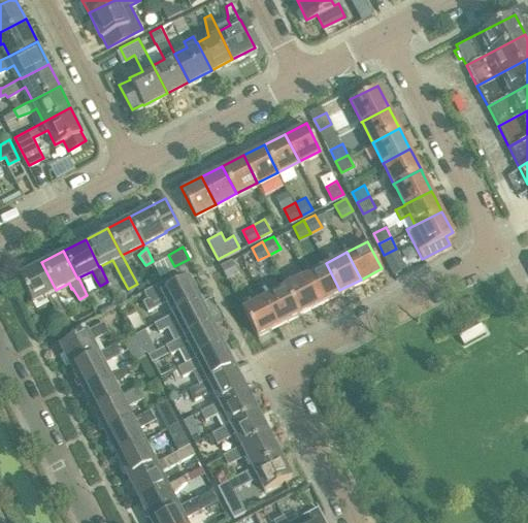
[(232,258),(220,263),(227,276),(238,270),(232,258)]
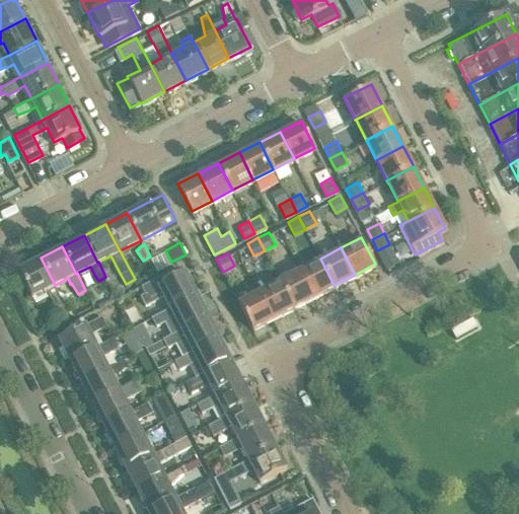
[(64,301),(55,285),(41,258),(18,270),(32,296),(47,289),(50,295),(57,305),(64,301)]
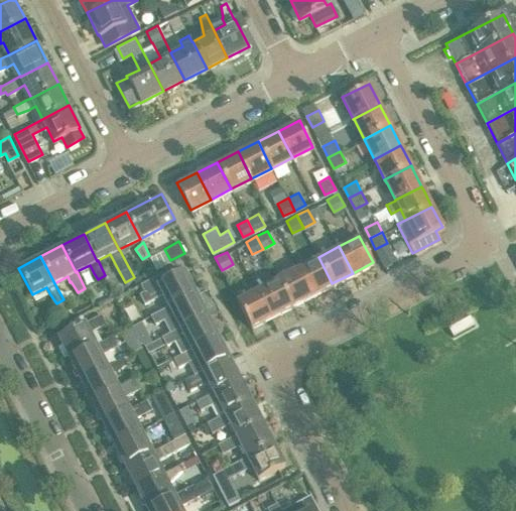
[(312,294),(332,283),(318,257),(298,267),(312,294)]
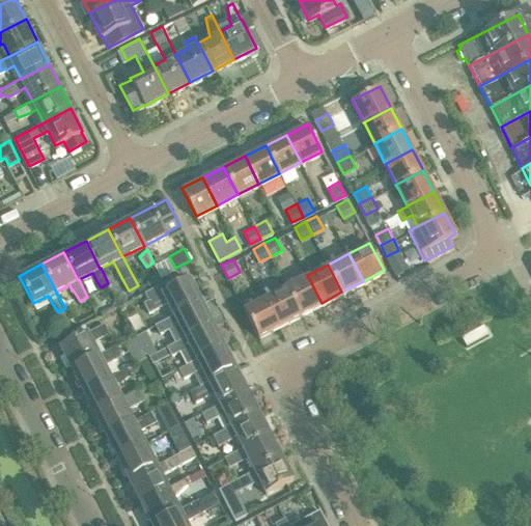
[(301,313),(322,303),(307,275),(286,285),(301,313)]
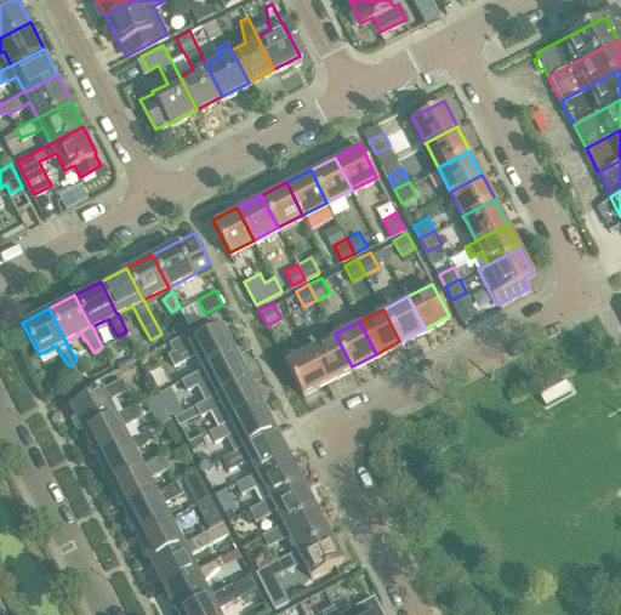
[(174,348),(169,352),(174,363),(195,352),(203,366),(203,368),(235,351),(222,325),(200,336),(195,326),(169,340),(174,348)]
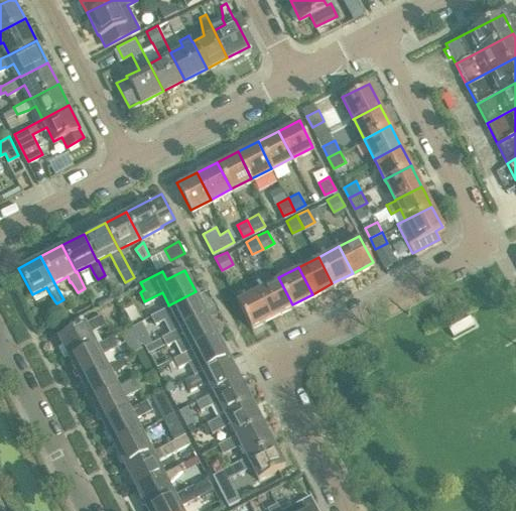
[(272,314),(292,304),(278,277),(258,287),(272,314)]
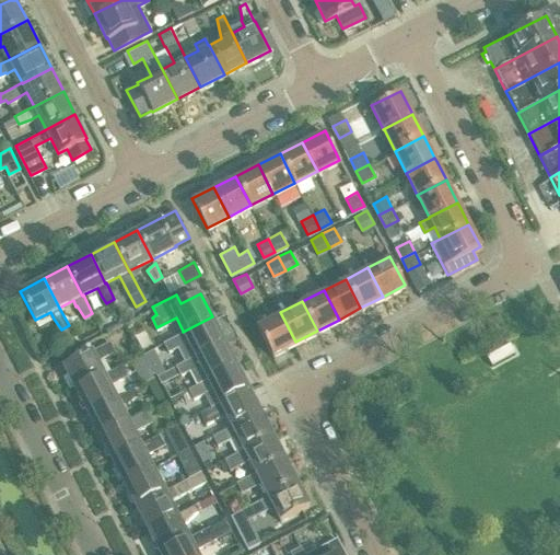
[(280,312),(257,324),(272,354),(295,342),(280,312)]
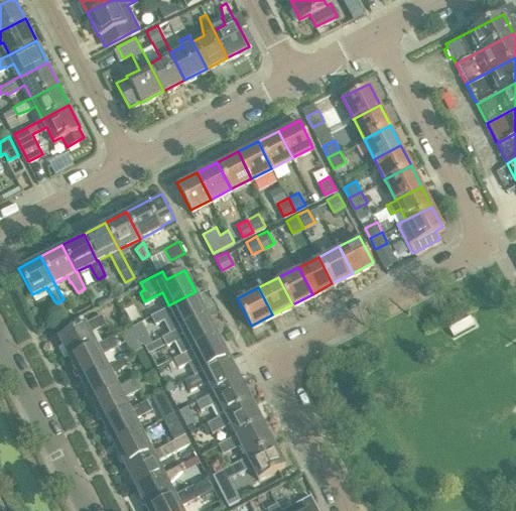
[(166,306),(150,313),(155,323),(163,318),(169,331),(179,326),(180,328),(208,313),(196,291),(168,305),(166,306)]
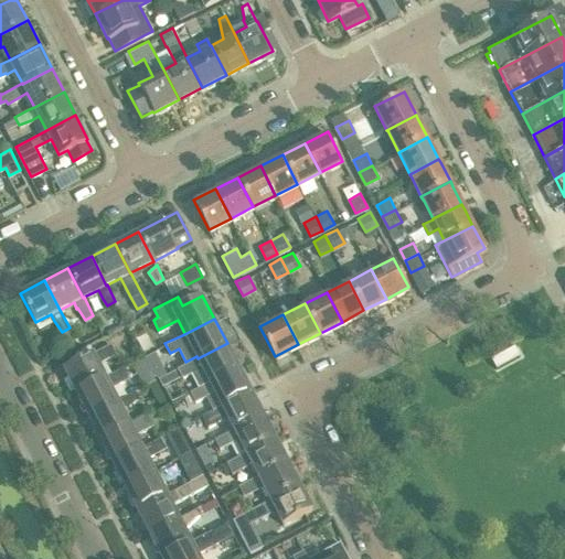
[(105,375),(98,362),(116,352),(112,342),(93,352),(63,367),(75,390),(105,375)]
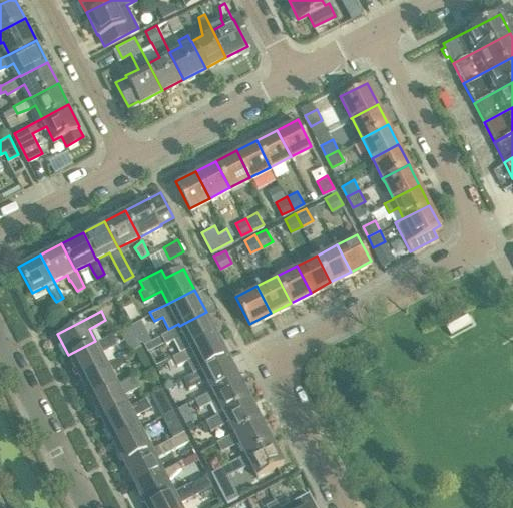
[(168,329),(161,333),(165,341),(174,337),(181,350),(181,351),(190,347),(217,333),(206,312),(179,326),(178,324),(168,329)]
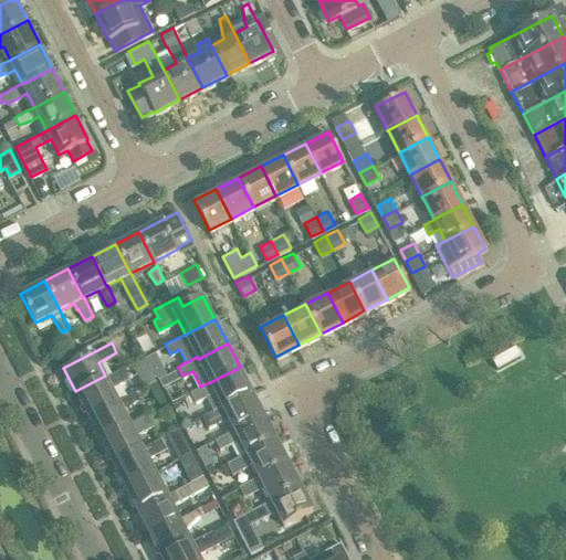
[(521,355),(515,345),(492,357),(498,367),(521,355)]
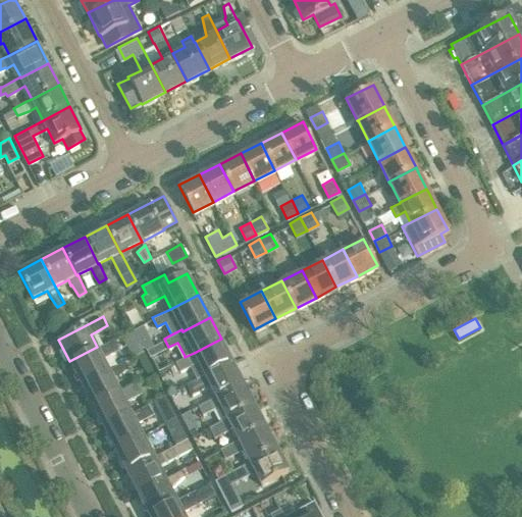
[(143,323),(133,328),(142,346),(143,346),(146,348),(146,349),(147,348),(154,345),(143,323)]
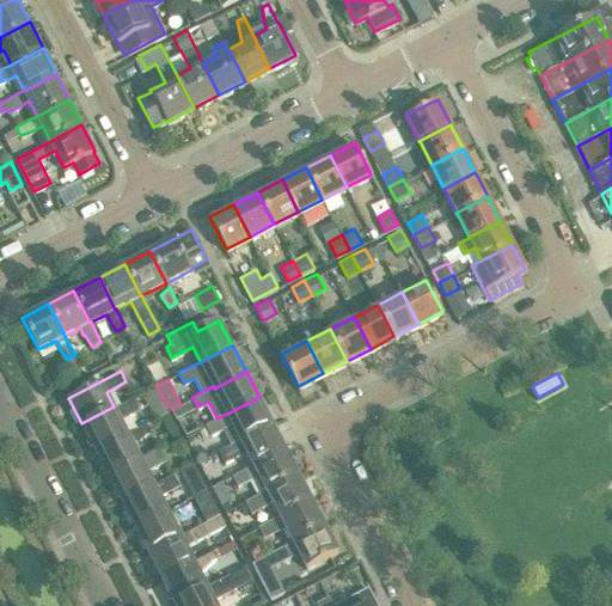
[(128,433),(127,432),(120,418),(140,408),(133,396),(114,406),(81,423),(96,450),(128,433)]
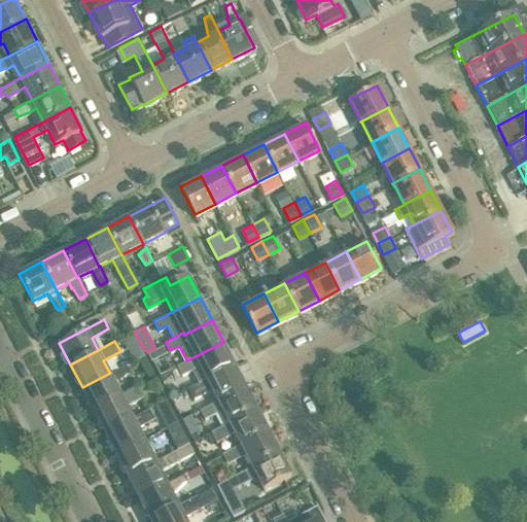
[(186,359),(177,364),(182,374),(192,369),(199,381),(200,382),(207,378),(207,379),(235,364),(223,342),(196,356),(186,360),(186,359)]
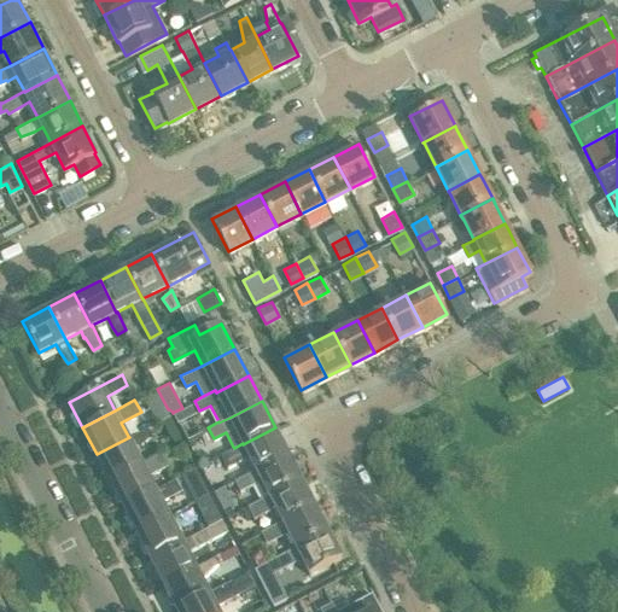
[(129,437),(97,454),(110,479),(143,462),(143,461),(130,439),(135,438),(141,442),(152,433),(147,425),(128,436),(129,437)]
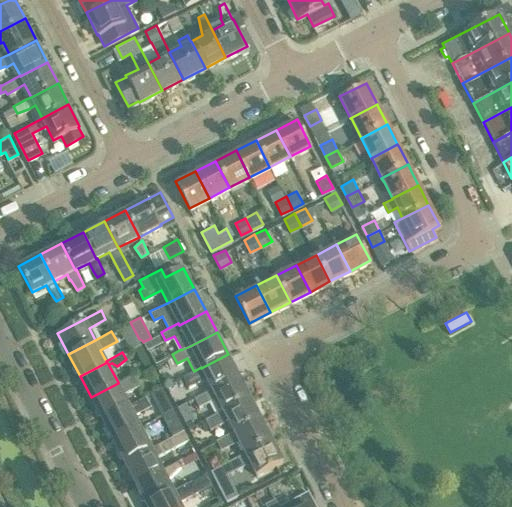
[(193,370),(183,375),(188,386),(206,376),(212,387),(213,389),(240,375),(228,354),(201,368),(201,367),(194,371),(193,370)]
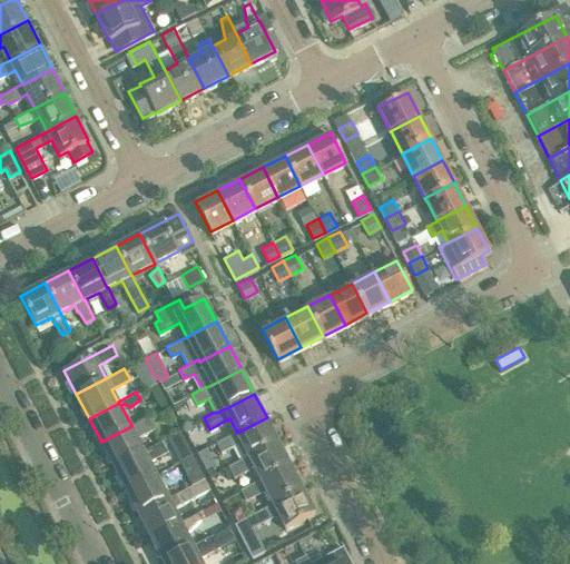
[(144,451),(144,448),(137,436),(155,427),(149,416),(131,425),(131,426),(101,442),(114,466),(144,451)]
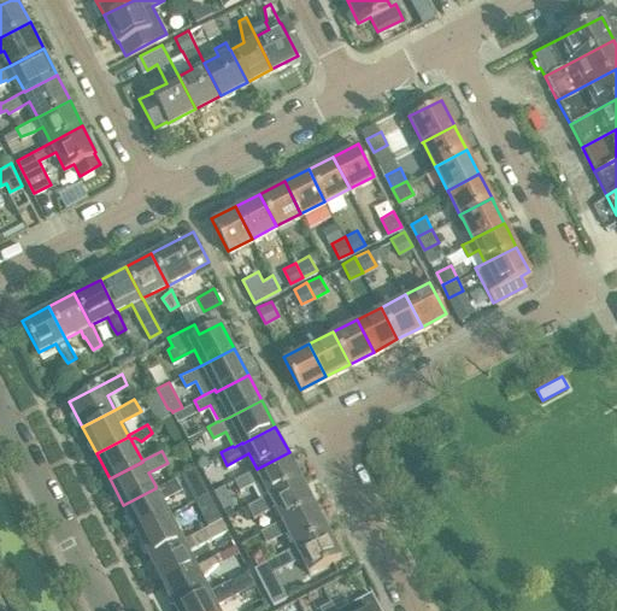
[(256,466),(234,479),(240,488),(260,477),(269,492),(270,495),(303,479),(289,452),(257,469),(256,466)]
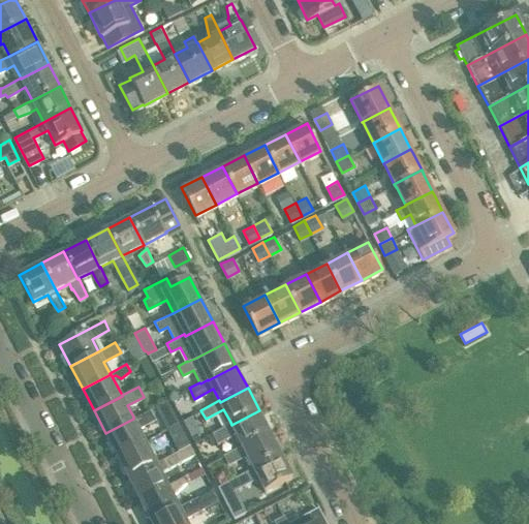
[(173,409),(167,399),(166,400),(156,405),(161,414),(172,409),(173,409)]
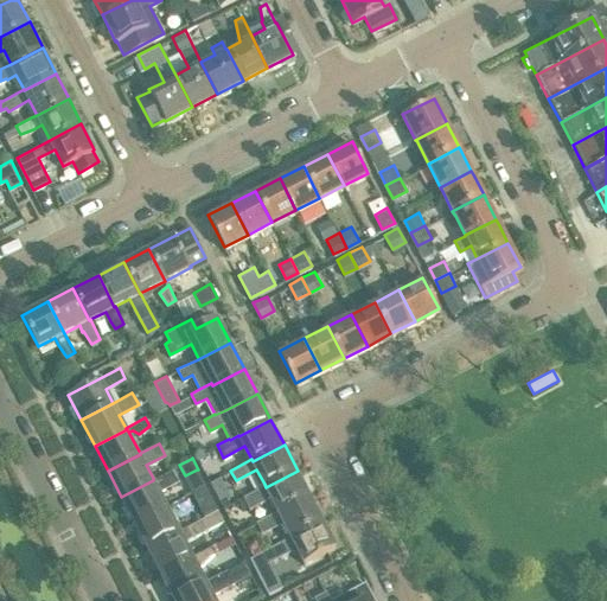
[(153,480),(121,497),(134,522),(166,505),(159,490),(178,480),(172,468),(153,478),(153,480)]
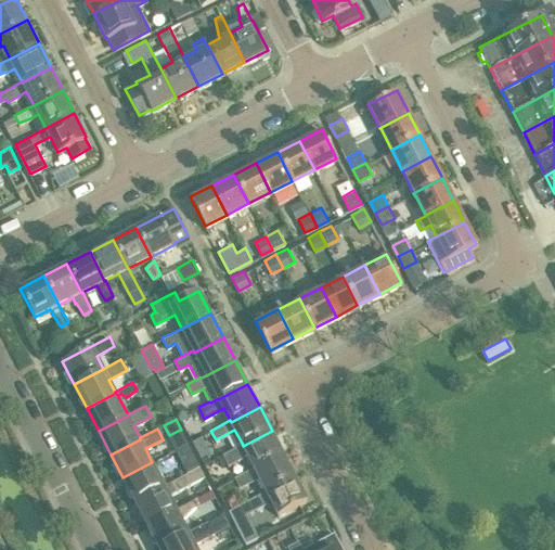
[(222,453),(218,457),(222,465),(227,462),(228,464),(247,455),(254,467),(255,469),(284,453),(272,431),(243,446),(242,443),(222,453)]
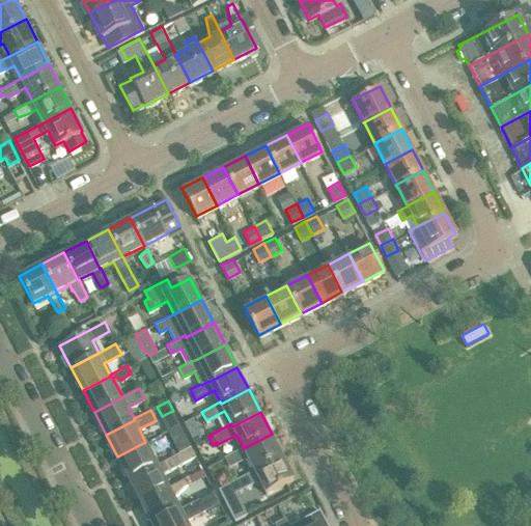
[(243,446),(224,455),(228,463),(248,455),(254,468),(255,470),(283,455),(272,434),(244,448),(243,446)]
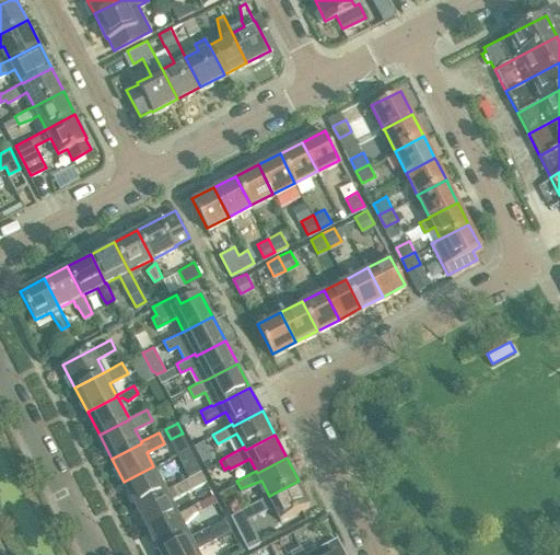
[(201,469),(196,459),(195,459),(183,465),(188,475),(200,469),(201,469)]
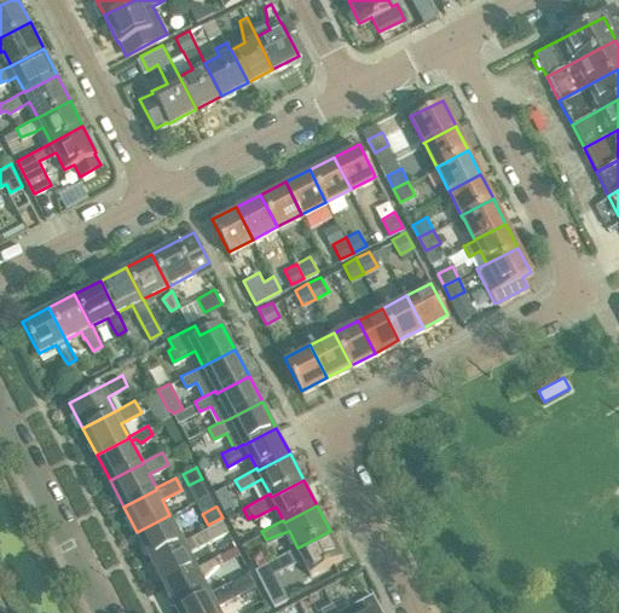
[(184,541),(183,539),(169,515),(137,532),(150,557),(184,541)]
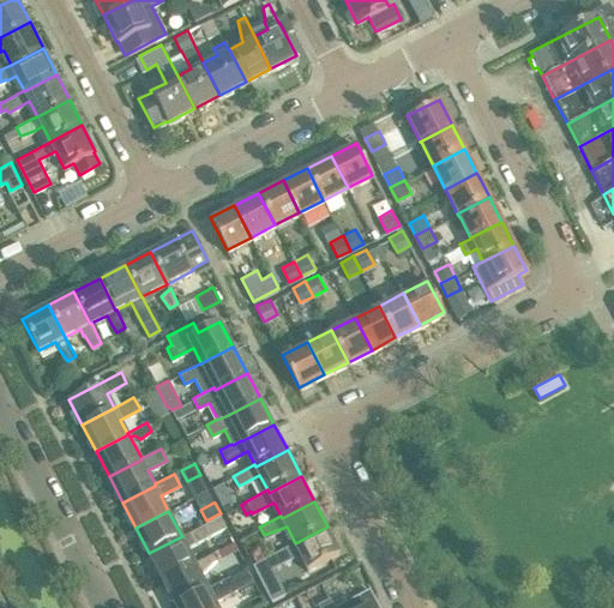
[(196,563),(194,560),(187,546),(226,525),(220,515),(181,535),(182,536),(149,553),(163,579),(196,563)]
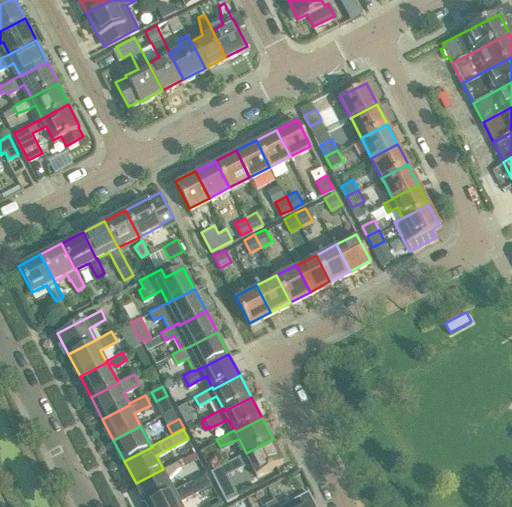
[(245,451),(227,460),(232,470),(250,461),(258,475),(284,461),(273,439),(246,453),(245,451)]
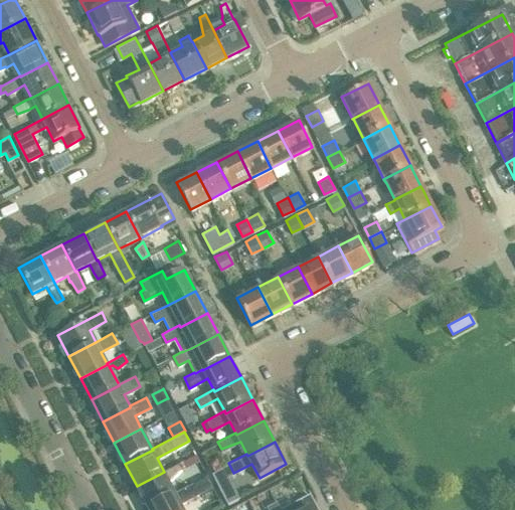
[(175,493),(174,491),(168,480),(182,468),(179,462),(163,470),(164,472),(137,486),(148,507),(175,493)]
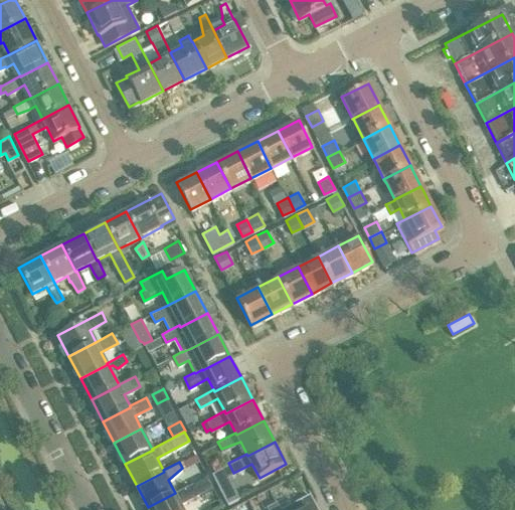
[(183,509),(180,503),(213,486),(207,474),(174,491),(175,493),(148,507),(149,509),(183,509)]
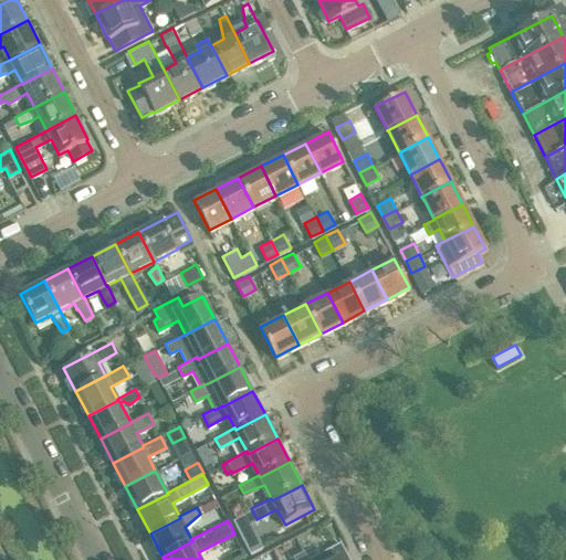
[(310,558),(310,559),(352,559),(342,540),(310,558)]
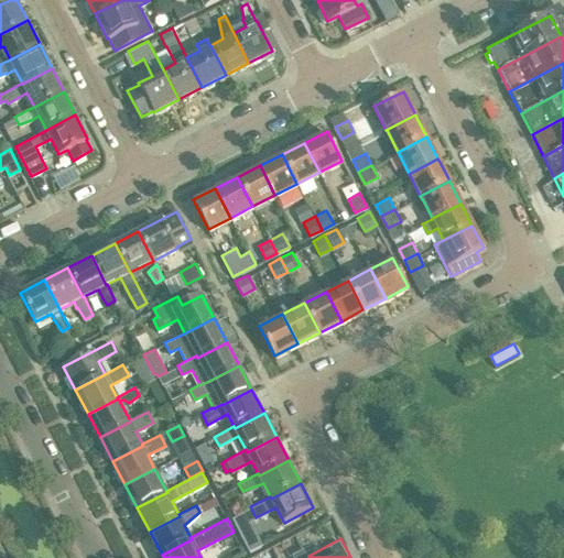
[(295,557),(308,557),(308,556),(304,548),(293,554),(295,557)]
